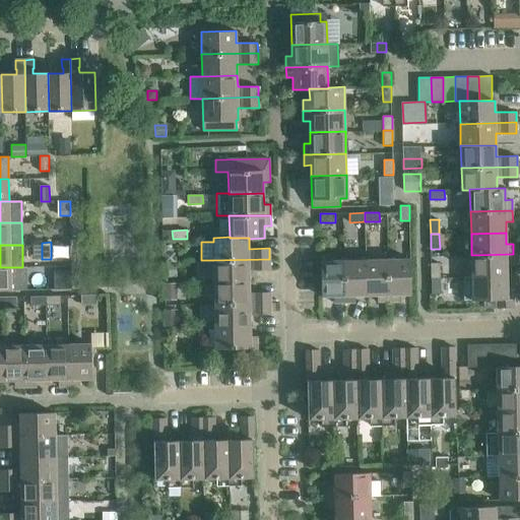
[(177,254),(165,254),(165,263),(177,263),(177,254)]
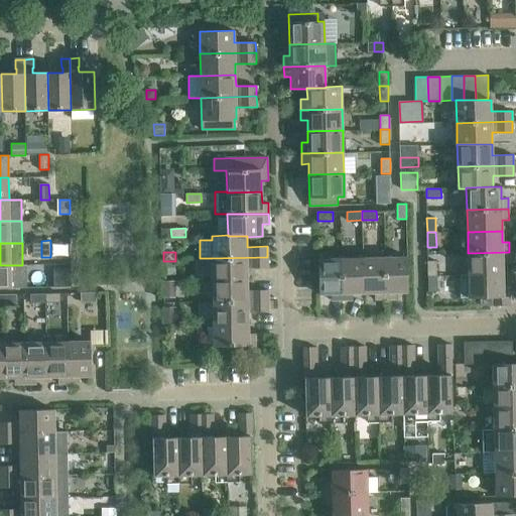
[(468,253),(469,275),(503,274),(503,263),(509,263),(509,252),(468,253)]
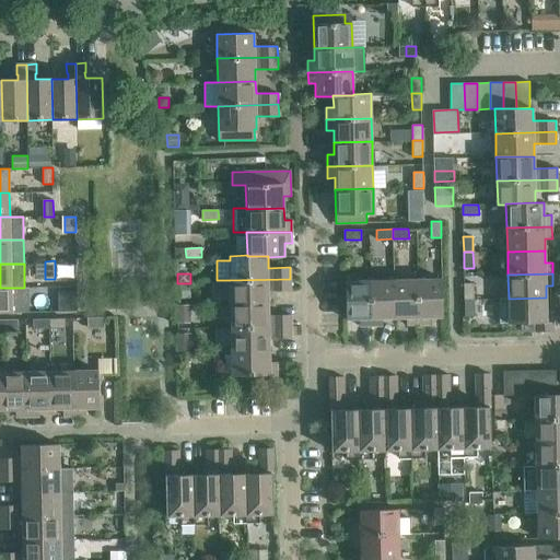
[(230,280),(231,304),(268,303),(268,291),(291,290),(290,279),(230,280)]
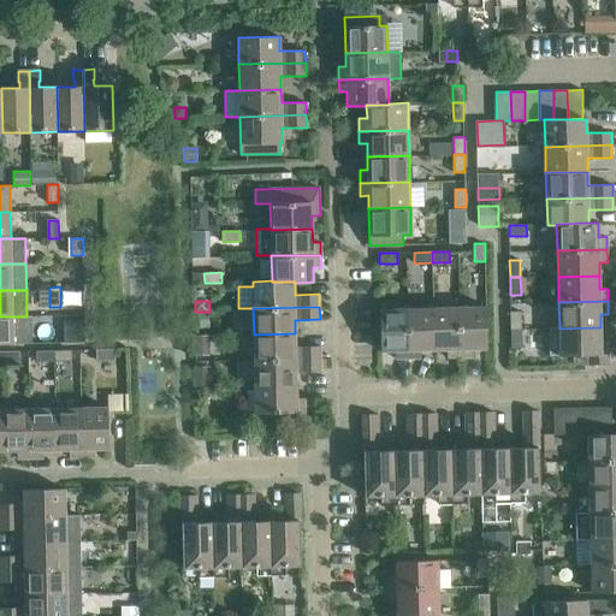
[(460,307),(433,308),(434,349),(448,349),(448,357),(461,357),(460,307)]
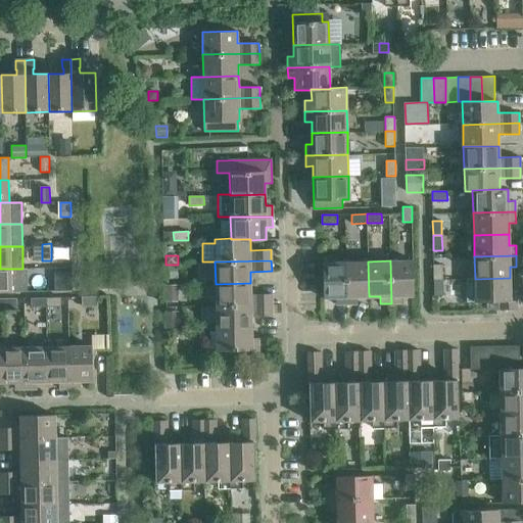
[(413,260),(390,260),(391,303),(401,302),(401,296),(414,295),(413,260)]
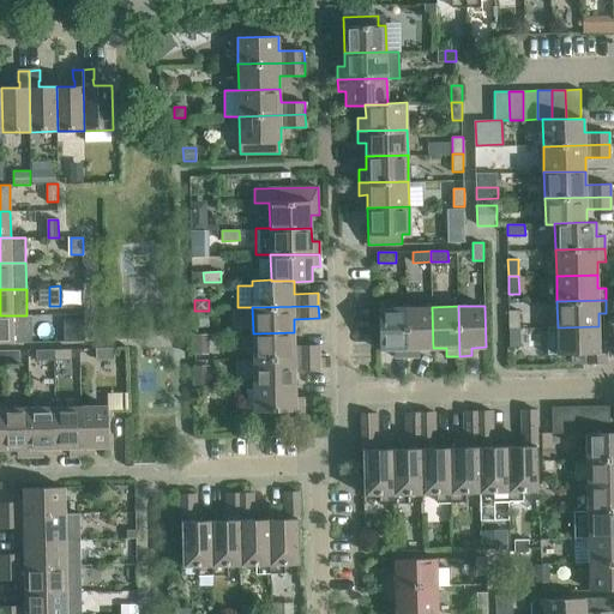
[(407,357),(405,307),(379,308),(380,350),(395,349),(395,357),(407,357)]
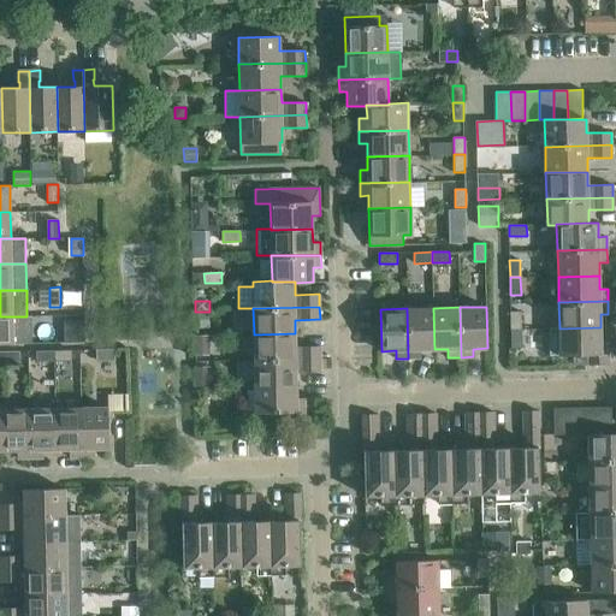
[(433,308),(407,308),(408,359),(421,357),(421,350),(434,349),(433,308)]
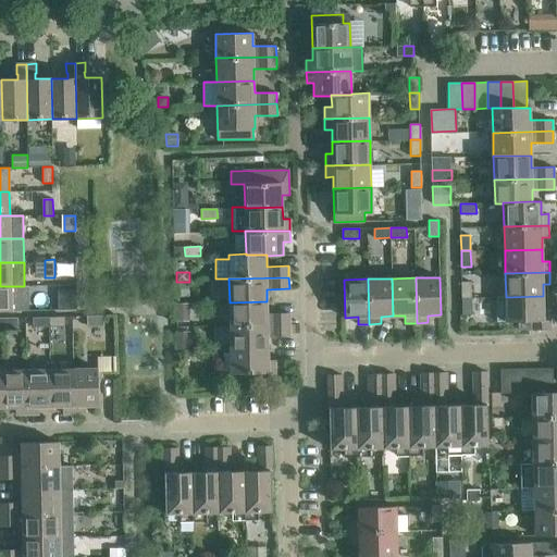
[(189,282),(176,282),(176,298),(189,298),(189,282)]
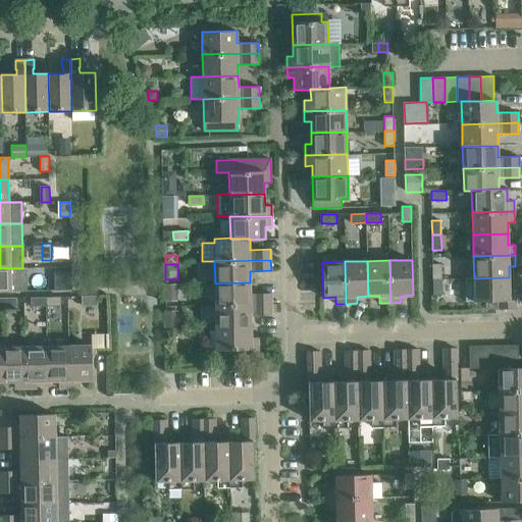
[(432,264),(433,279),(441,279),(441,264),(432,264)]
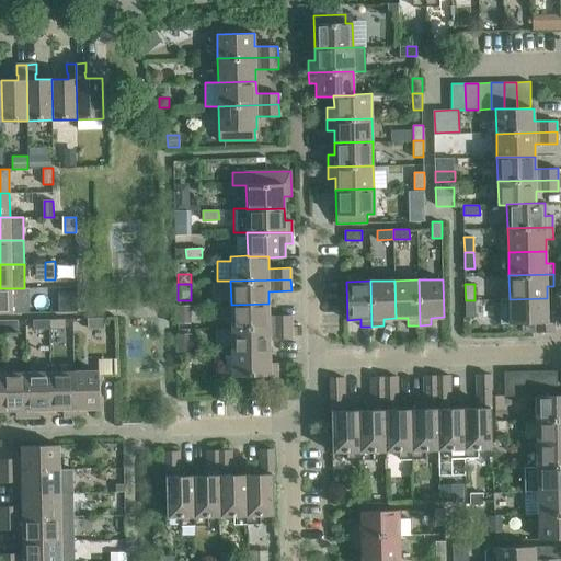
[(11,288),(0,288),(0,312),(12,312),(11,288)]
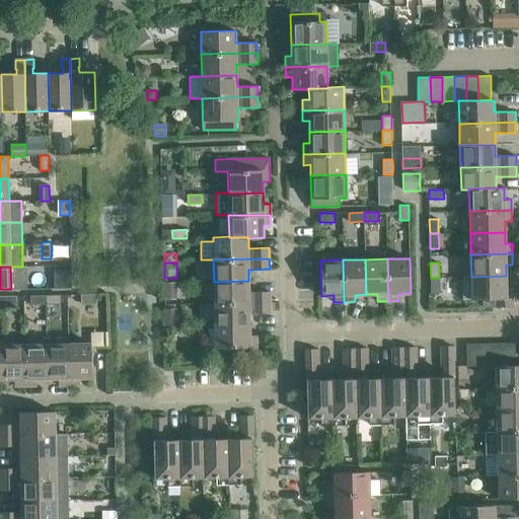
[(506,276),(471,277),(471,299),(497,299),(497,307),(514,306),(513,287),(506,287),(506,276)]
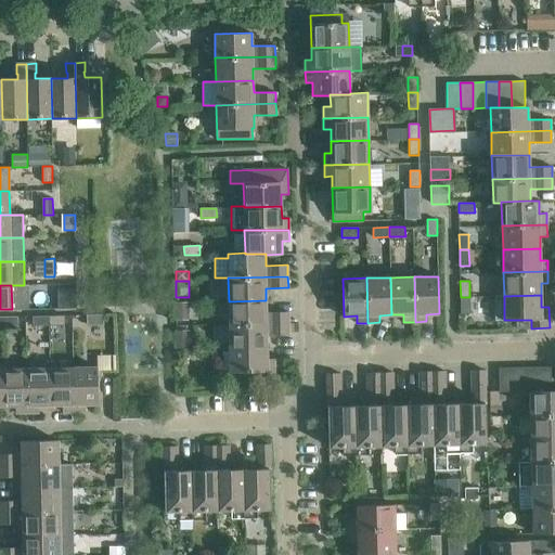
[(229,301),(229,324),(288,323),(288,311),(267,312),(266,300),(229,301)]
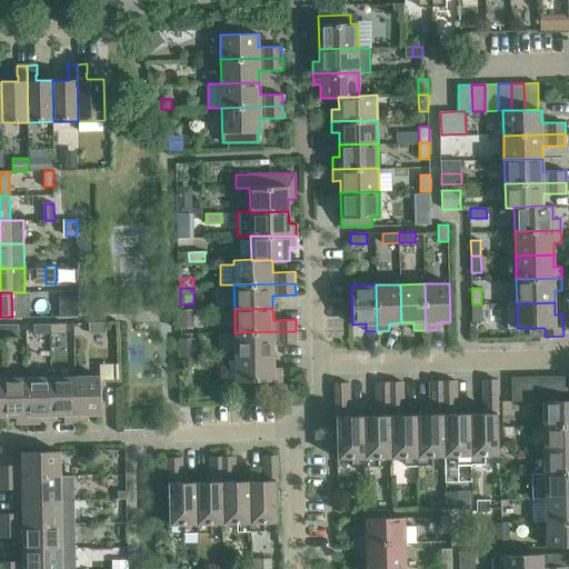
[(192,311),(181,311),(181,328),(192,328),(192,311)]
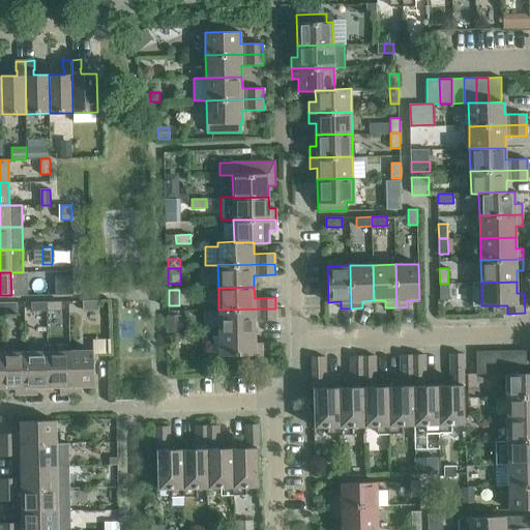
[(98,310),(98,300),(83,300),(83,310),(98,310)]
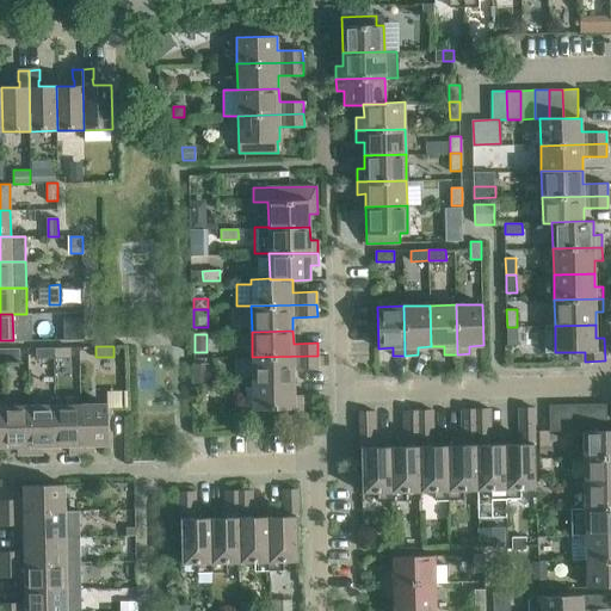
[(54,358),(54,347),(36,349),(37,358),(54,358)]
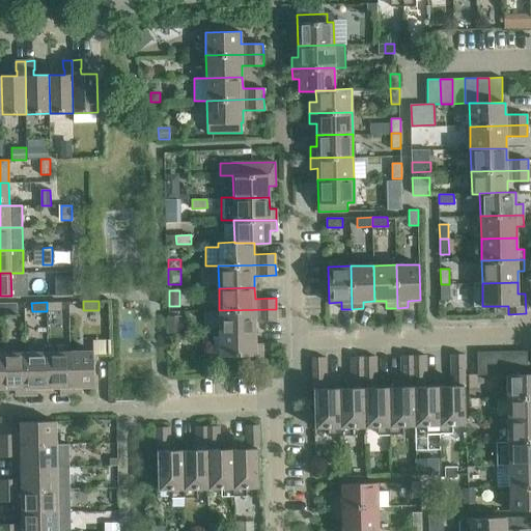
[(61,302),(47,302),(47,311),(62,311),(61,302)]
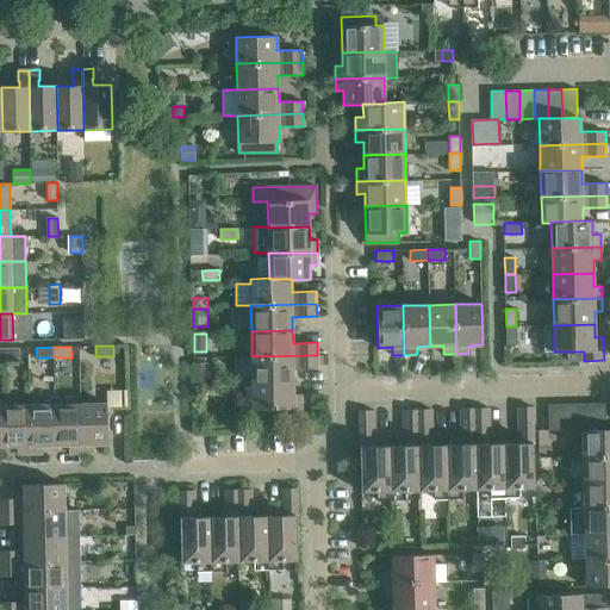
[(19,348),(2,348),(2,359),(19,359),(19,348)]
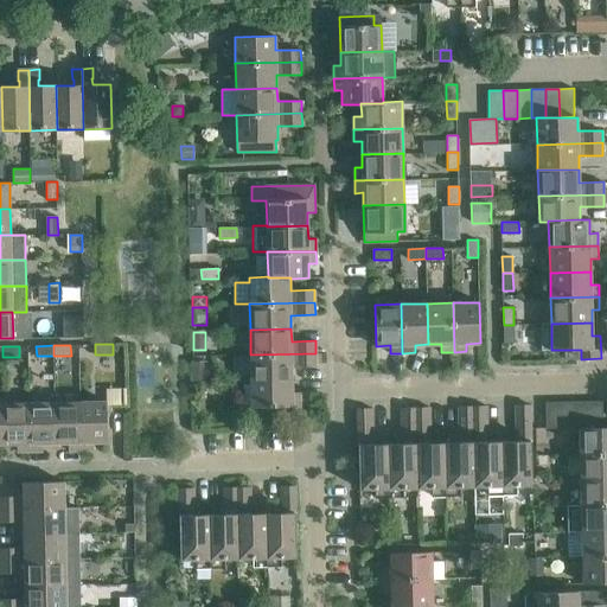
[(250,355),(251,381),(292,379),(292,366),(317,366),(315,353),(250,355)]
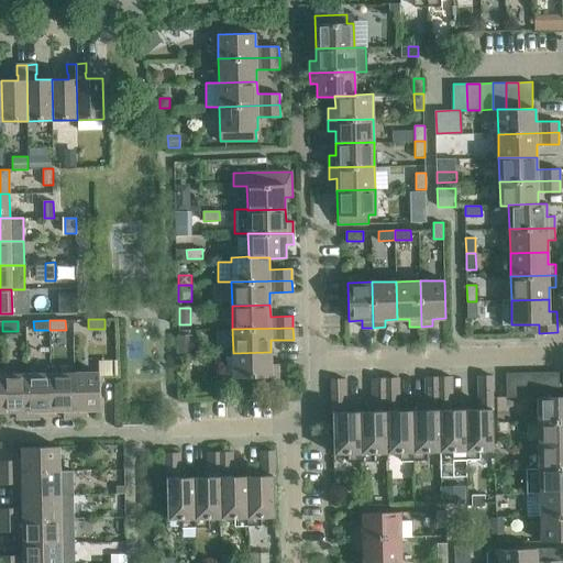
[(191,337),(179,337),(179,355),(191,355),(191,337)]
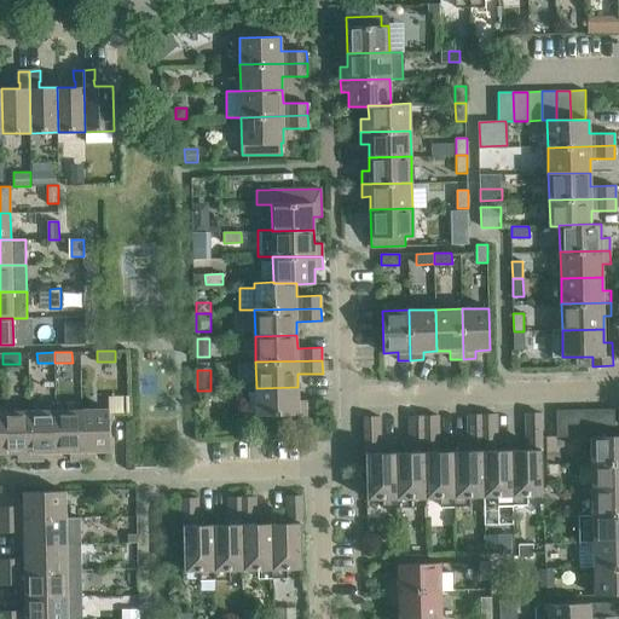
[(298,387),(256,388),(256,415),(287,415),(287,424),(307,424),(306,400),(298,400),(298,387)]
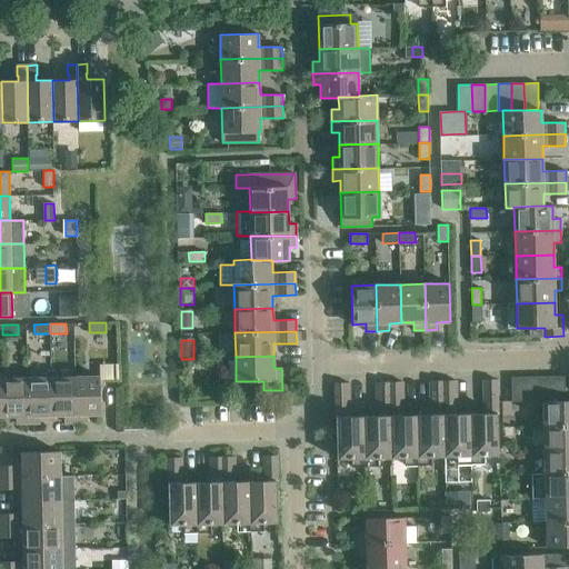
[(100,376),(76,377),(77,422),(88,422),(88,415),(101,415),(100,376)]
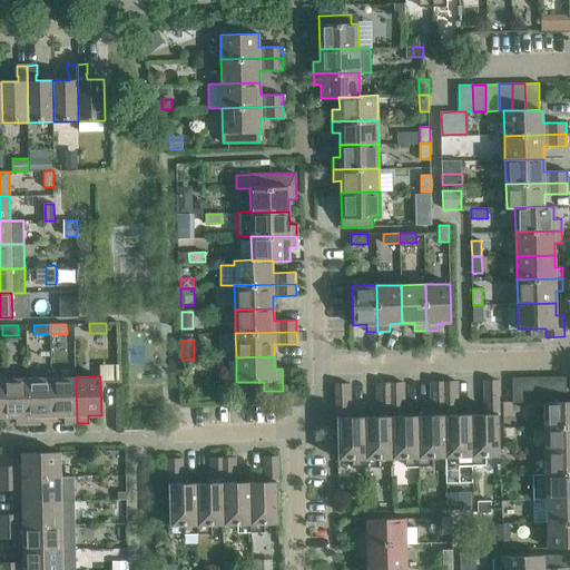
[(552,376),(539,377),(540,402),(553,401),(552,376)]
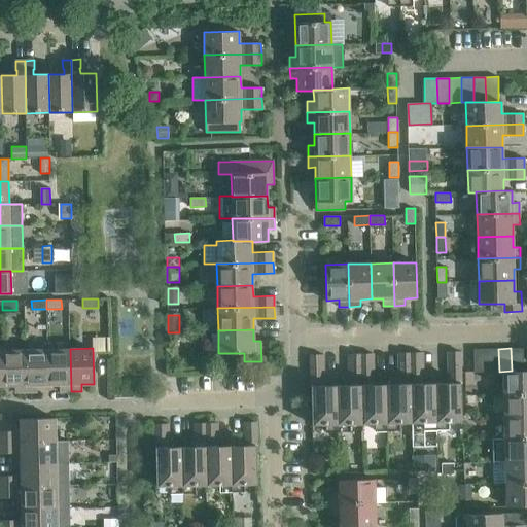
[(523,348),(511,348),(512,371),(524,371),(523,348)]
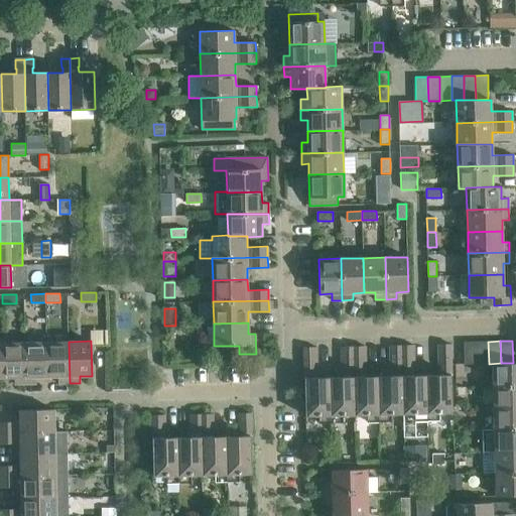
[(46,342),(24,343),(25,384),(36,384),(36,377),(47,377),(46,342)]
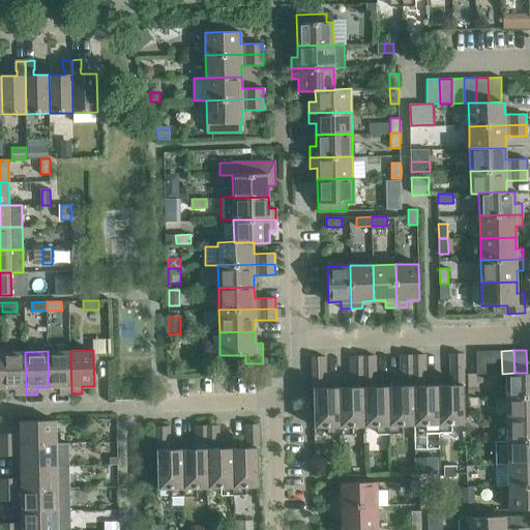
[(70,351),(48,351),(49,387),(60,386),(60,393),(71,393),(70,351)]
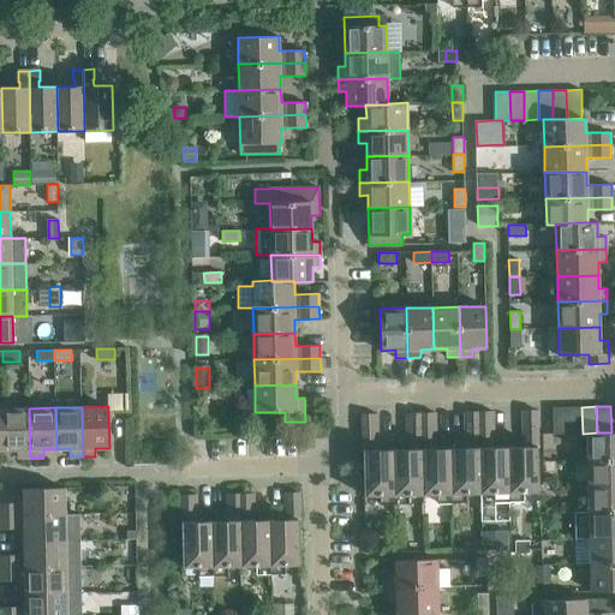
[(568,434),(567,407),(553,407),(554,434),(568,434)]
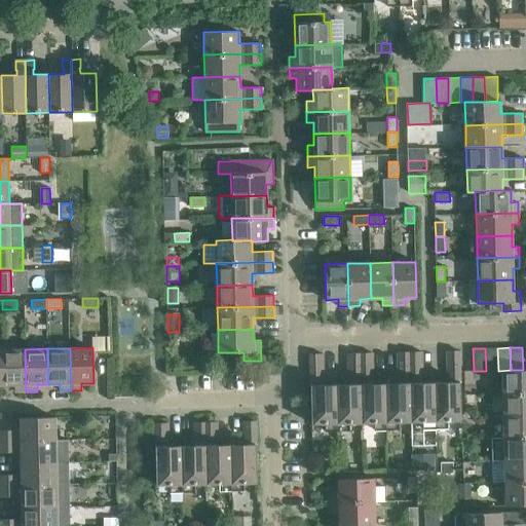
[(497,348),(485,348),(486,371),(498,371),(497,348)]
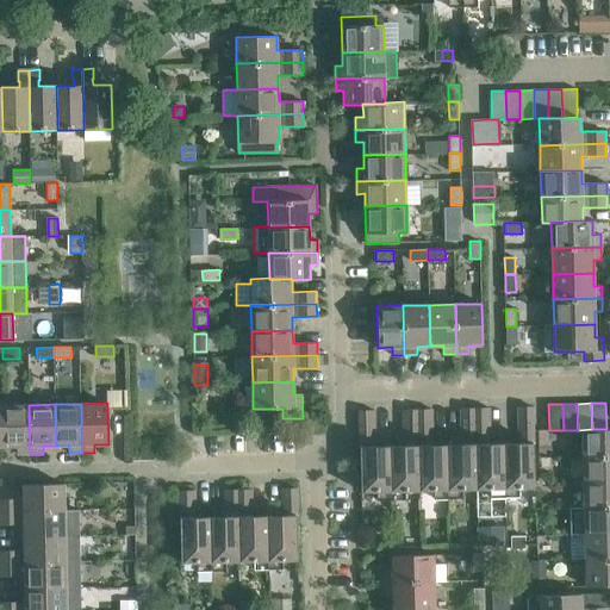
[(29,405),(4,405),(5,447),(18,447),(18,454),(30,454),(29,405)]
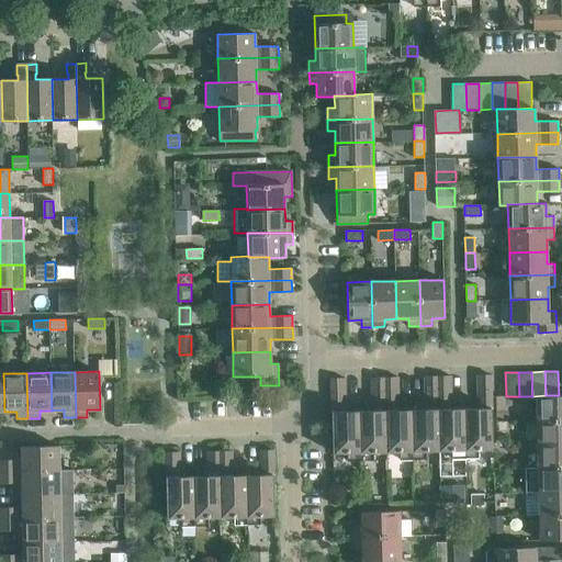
[(481,408),(464,408),(465,458),(479,458),(479,449),(493,449),(491,374),(478,374),(478,396),(481,396),(481,408)]
